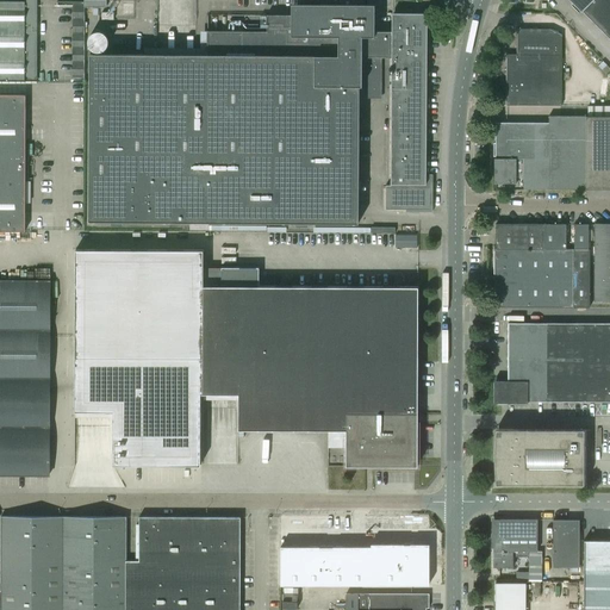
[(0,82),(37,83),(36,54),(36,0),(23,0),(24,2),(0,1),(0,82)]
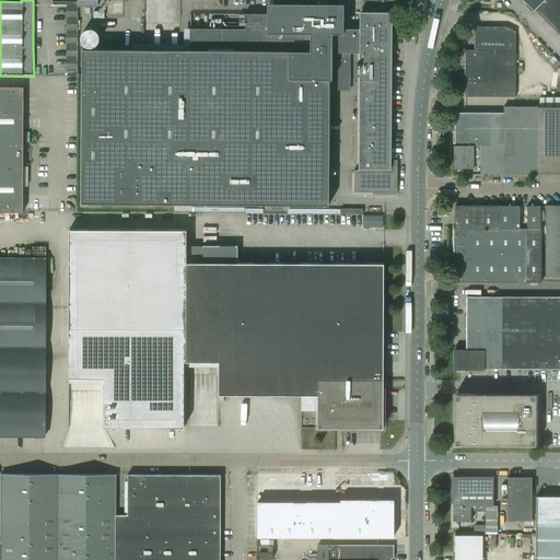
[(559,0),(523,0),(534,11),(534,10),(559,35),(559,0)]
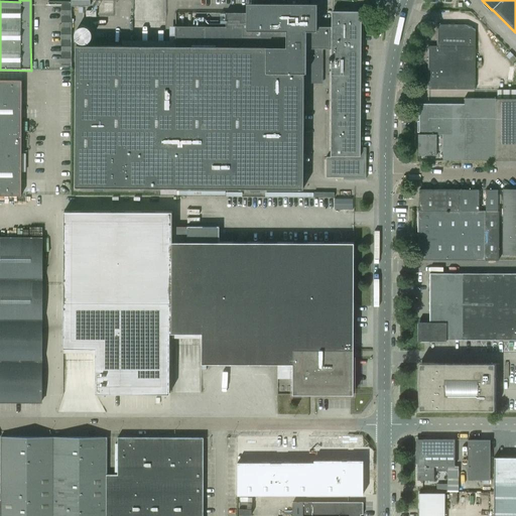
[(61,2),(61,41),(71,41),(71,2),(61,2)]
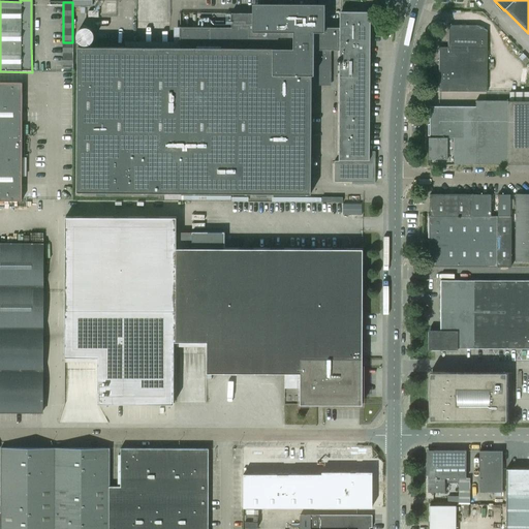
[(340,27),(339,27),(329,27),(329,25),(324,25),(324,3),(252,3),(252,12),(231,12),(231,24),(231,27),(180,27),(180,48),(78,47),(76,192),(96,192),(96,195),(107,195),(107,192),(256,193),(256,196),(268,196),(268,193),(311,193),(311,74),(314,74),(314,56),(318,56),(318,85),(331,85),(331,60),(331,50),(340,50),(339,60),(337,60),(337,64),(339,64),(339,160),(334,160),(334,182),(351,182),(351,184),(375,184),(375,151),(369,151),(370,11),(340,11),(340,27)]
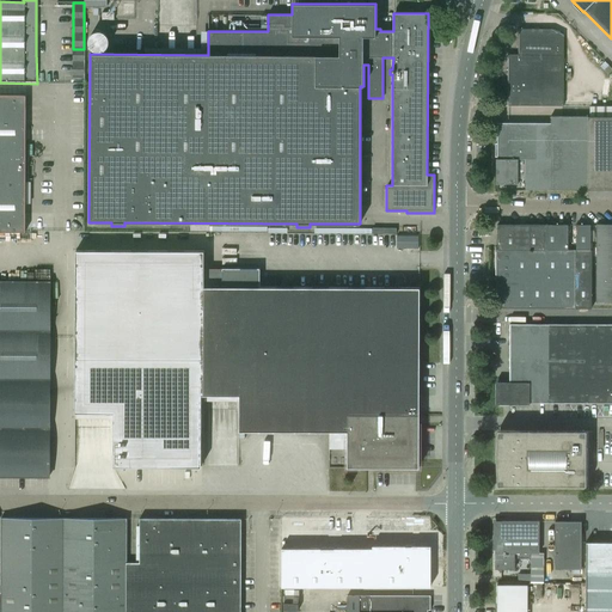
[(563,29),(519,29),(519,54),(508,54),(508,105),(563,106),(563,29)]
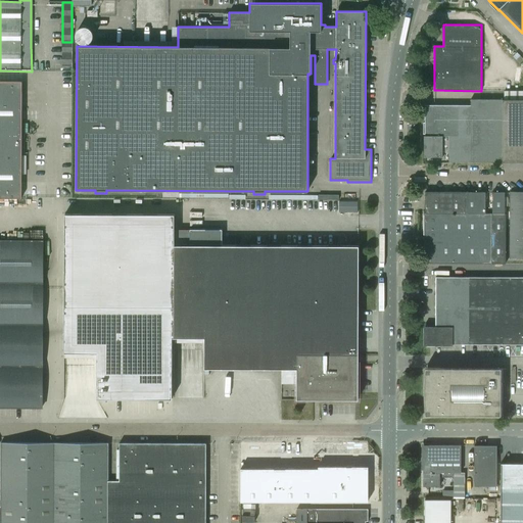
[(0,198),(21,198),(21,82),(0,81),(0,198)]
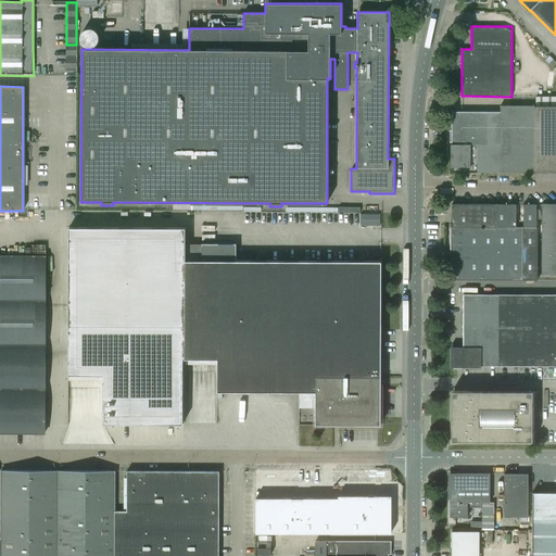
[(452,173),(555,172),(555,105),(500,105),(500,112),(452,112),(452,144),(451,144),(451,167),(452,167),(452,173)]
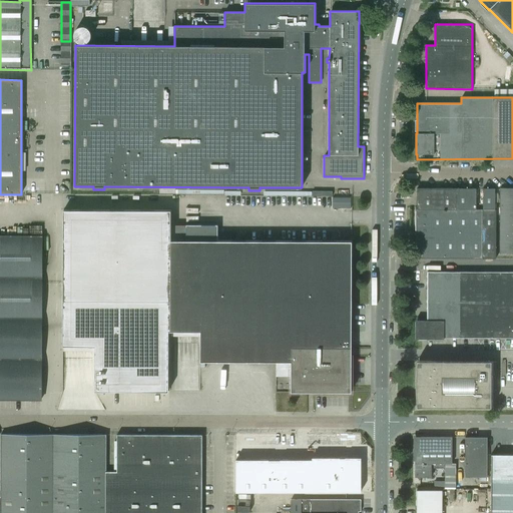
[(512,187),(500,188),(500,253),(512,252),(512,187)]
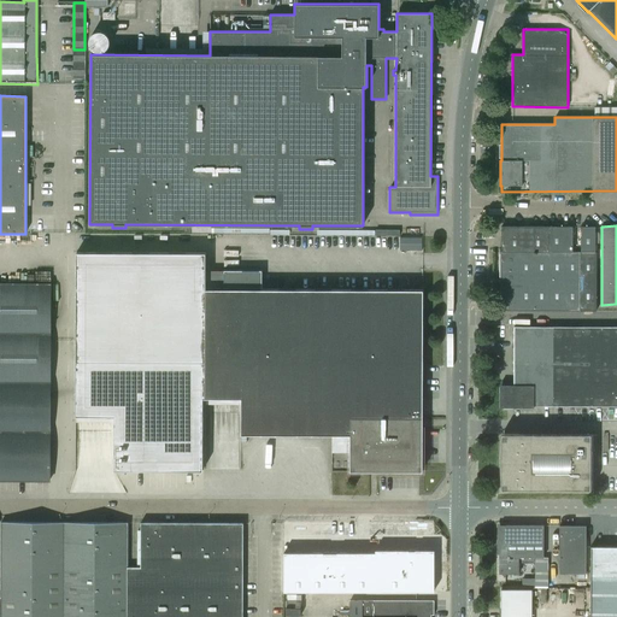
[(500,311),(597,311),(597,252),(595,252),(595,227),(581,227),(581,252),(573,252),(573,227),(551,227),(504,227),(501,227),(501,230),(501,248),(501,252),(500,252),(500,285),(500,311)]
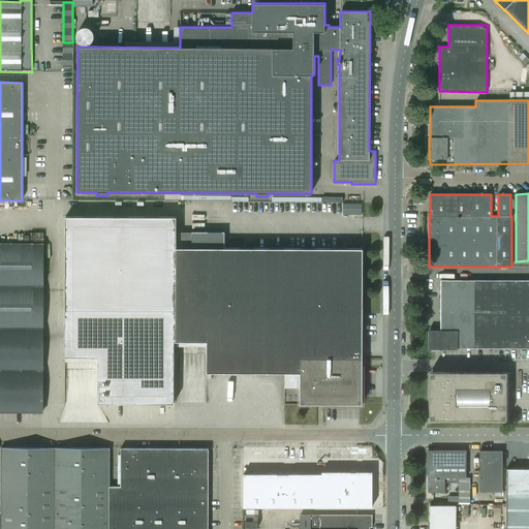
[(66,216),(65,355),(96,356),(96,403),(176,403),(176,342),(207,342),(207,373),(300,373),(300,404),(362,404),(363,249),(176,248),(176,217),(66,216)]
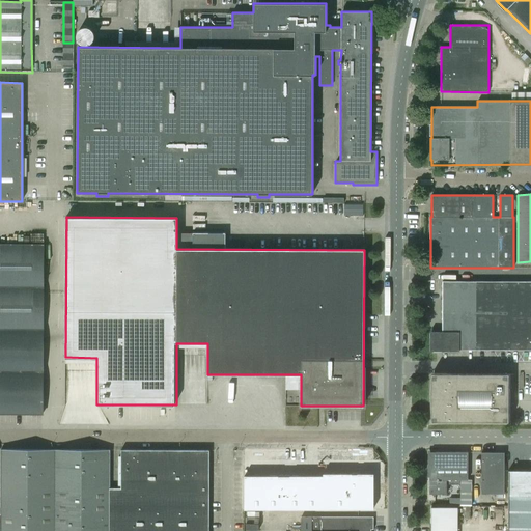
[(0,244),(0,414),(43,414),(43,371),(43,245),(0,244)]
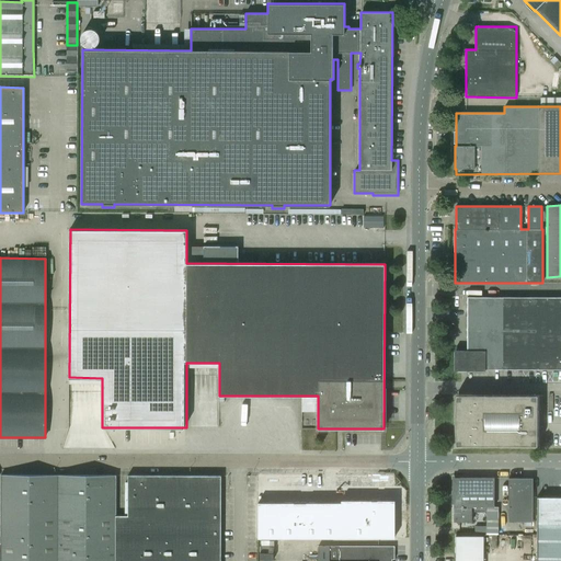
[(456,351),(456,370),(485,370),(485,369),(513,369),(560,369),(560,297),(467,297),(467,351),(456,351)]
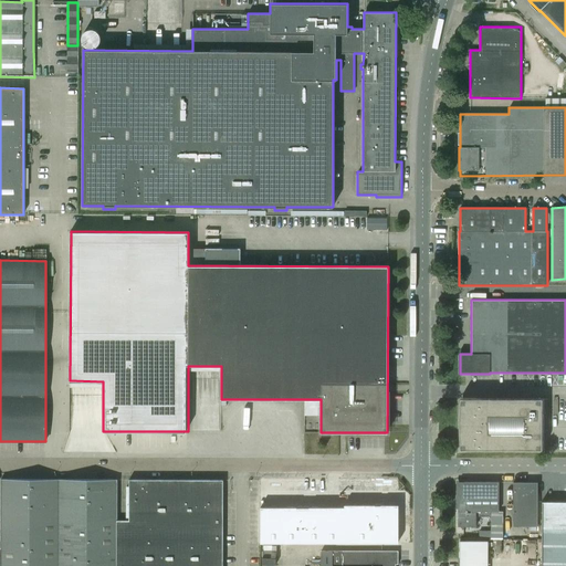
[(544,398),(462,398),(460,398),(459,405),(459,411),(459,420),(459,428),(459,436),(460,449),(544,449),(544,448),(547,448),(547,430),(544,430),(544,416),(547,416),(547,399),(544,399),(544,398)]
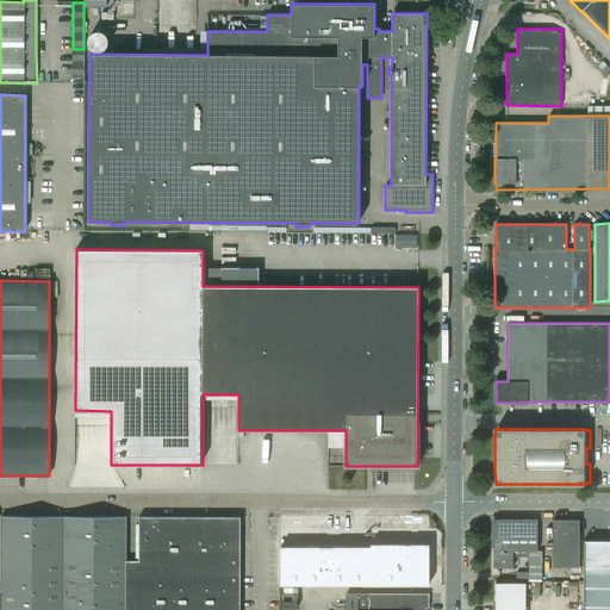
[(0,609),(240,609),(240,517),(138,517),(138,561),(126,561),(126,517),(0,516),(0,591),(0,590),(0,609)]
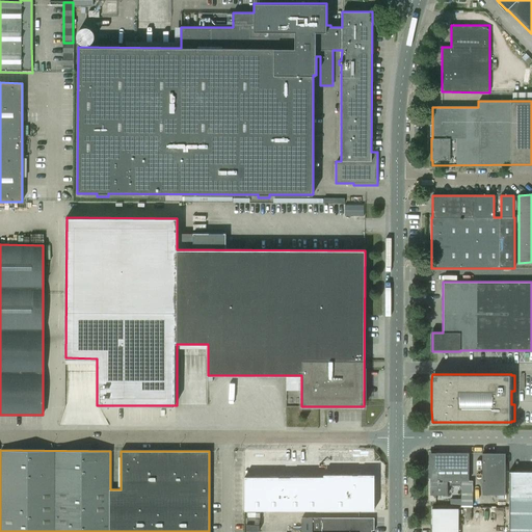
[(430,477),(430,495),(435,495),(447,495),(447,486),(461,486),(461,500),(461,507),(472,507),(473,481),(468,481),(469,453),(439,453),(430,453),(430,473),(430,477)]
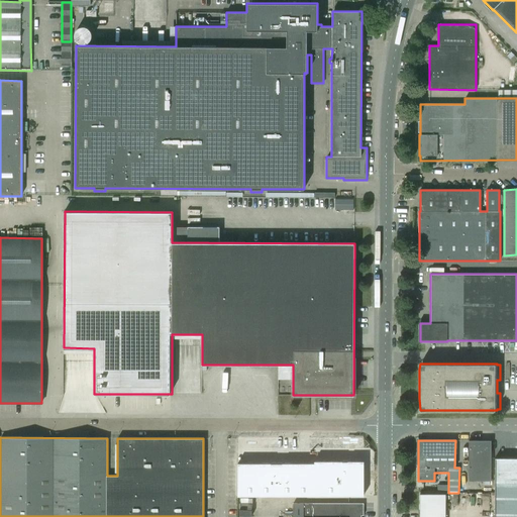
[(469,440),(469,468),(469,481),(491,481),(491,440),(469,440)]
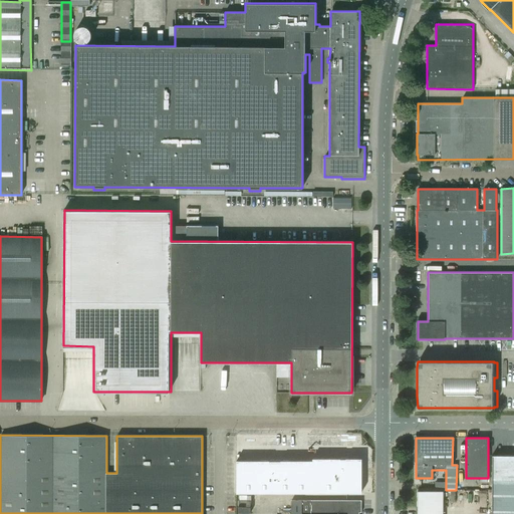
[(491,513),(513,513),(513,456),(492,456),(491,513)]
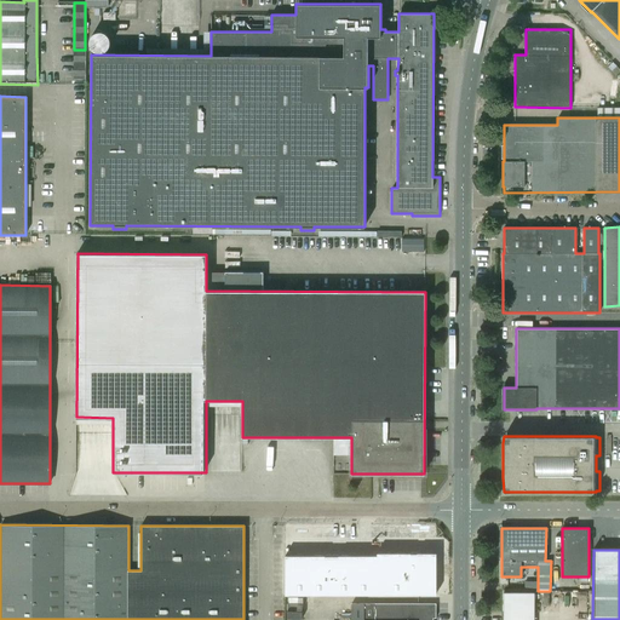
[(283,555),(283,593),(331,595),(378,593),(437,593),(437,552),(378,552),(340,552),(340,555),(331,555),(283,555)]
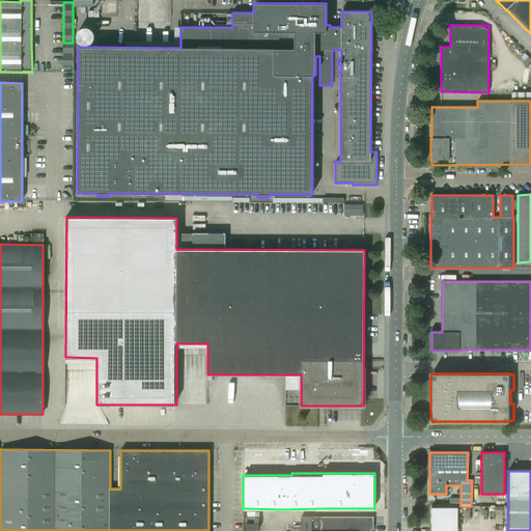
[(456,530),(456,516),(457,509),(457,507),(431,507),(430,530),(456,530)]
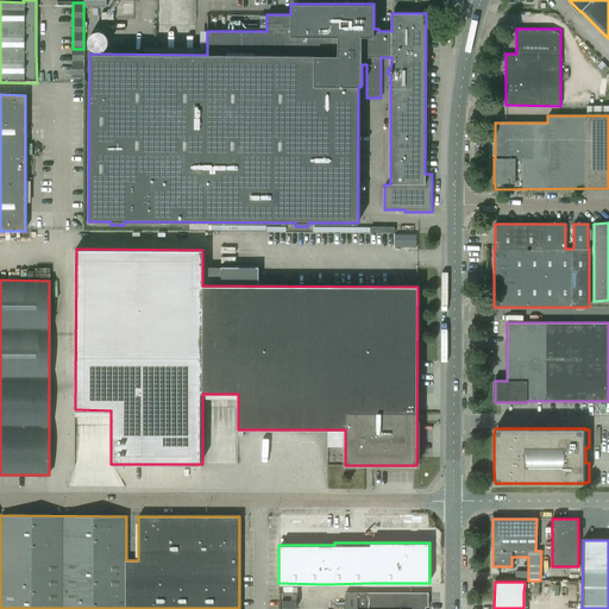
[(428,607),(428,600),(428,592),(368,592),(368,608),(425,608),(425,607),(428,607)]
